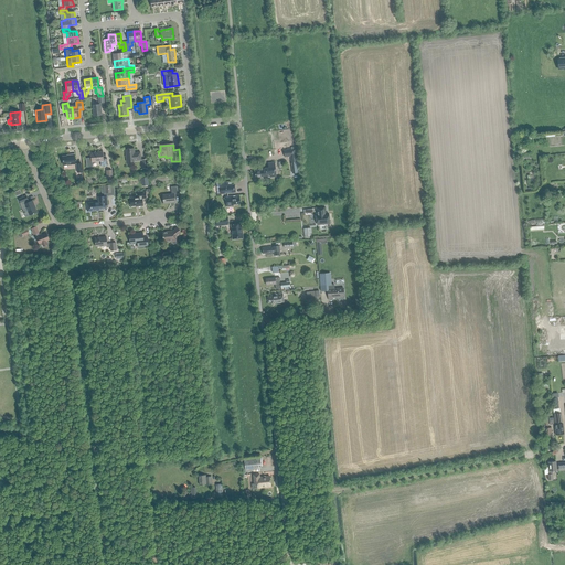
[(127,149),(126,149),(127,161),(134,161),(134,160),(138,160),(138,161),(141,161),(140,152),(137,152),(137,153),(135,153),(135,149),(129,149),(127,150),(127,149)]
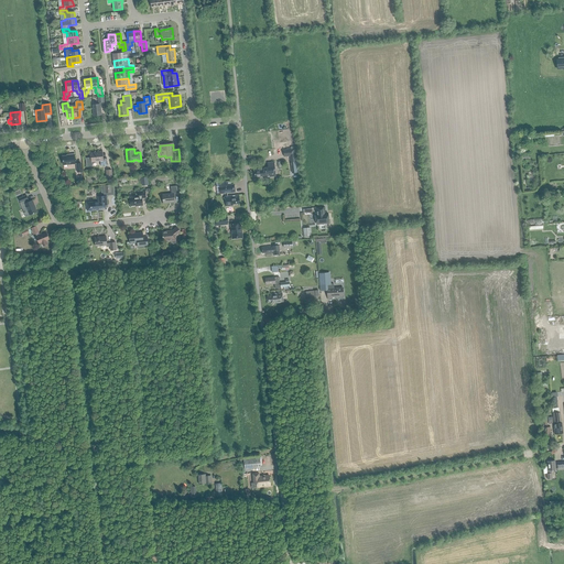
[(283,150),(284,158),(290,156),(291,162),(296,162),(295,149),(283,150)]
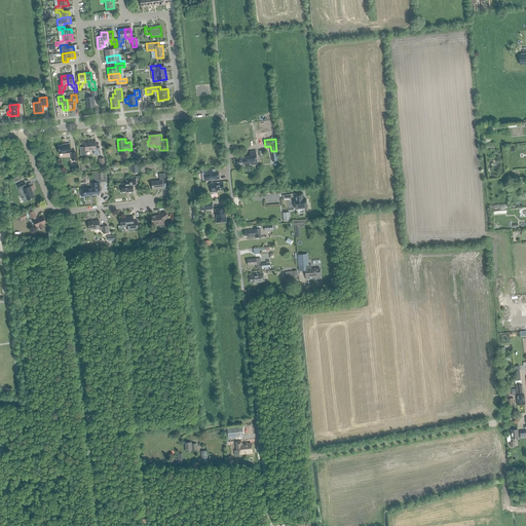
[(86,155),(85,151),(94,150),(94,154),(97,154),(97,155),(101,155),(100,148),(97,148),(96,141),(90,142),(84,143),(85,147),(80,148),(81,155),(86,155)]
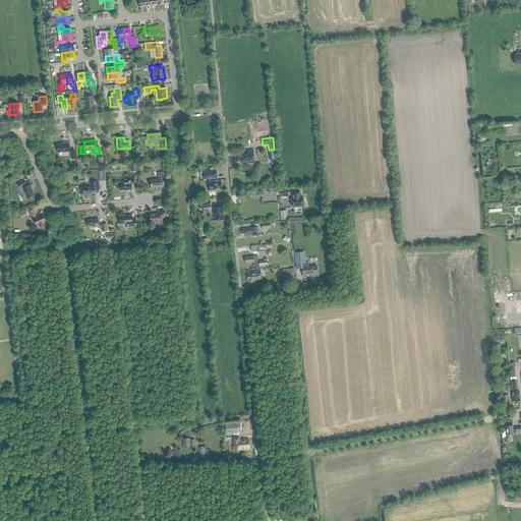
[(58,145),(58,153),(69,152),(68,142),(64,142),(64,143),(58,145)]
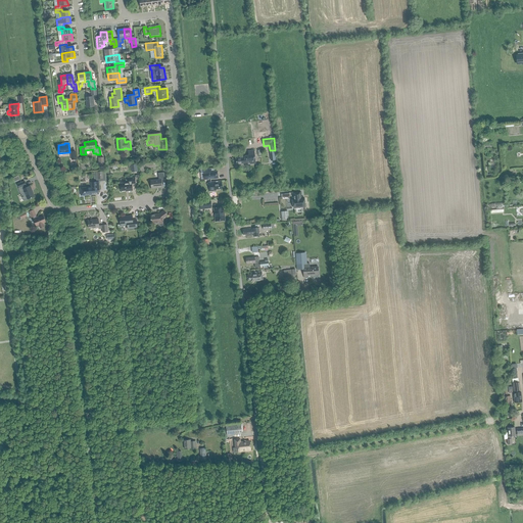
[(237,164),(246,163),(246,165),(256,164),(255,155),(255,150),(249,151),(249,157),(247,157),(247,156),(239,157),(239,159),(236,159),(237,164)]
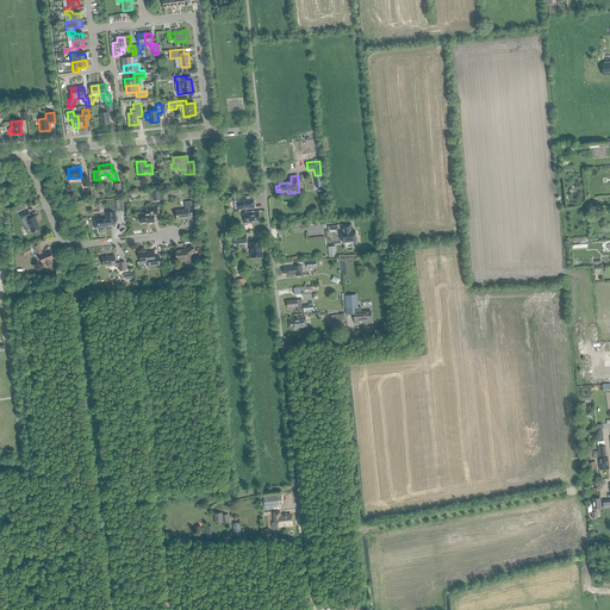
[(255,209),(254,200),(238,201),(240,210),(255,209)]
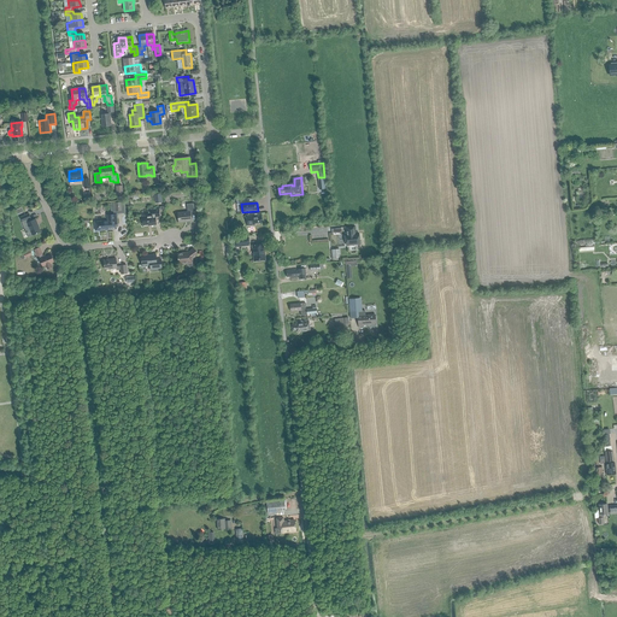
[(191,212),(194,212),(194,204),(187,205),(188,212),(177,213),(178,223),(192,222),(191,212)]
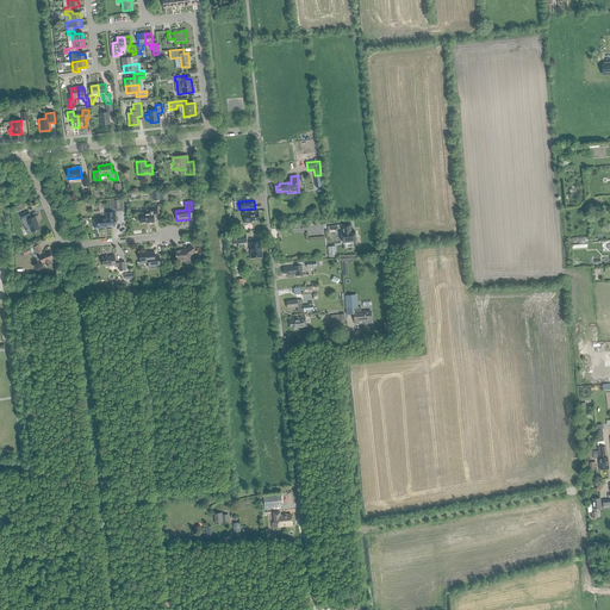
[(150,213),(141,215),(142,223),(150,222),(150,223),(154,222),(154,215),(157,215),(157,206),(149,207),(150,213)]
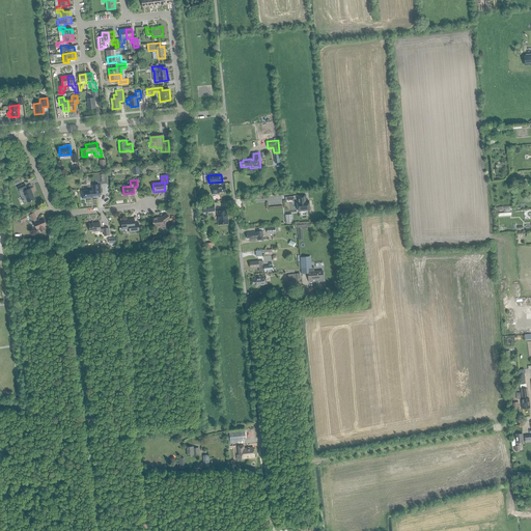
[(25,184),(18,187),(19,191),(20,191),(22,196),(21,197),(22,197),(23,199),(22,200),(23,201),(24,201),(25,203),(24,203),(24,204),(28,202),(31,201),(32,201),(32,200),(35,199),(32,193),(31,189),(27,190),(26,188),(25,184)]
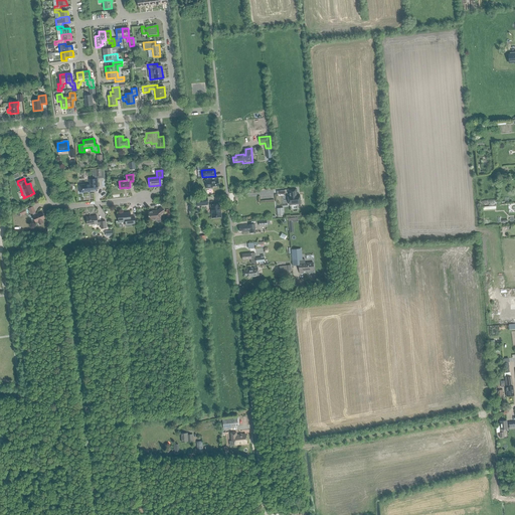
[(212,187),(218,186),(217,178),(205,179),(205,188),(212,188),(212,187)]
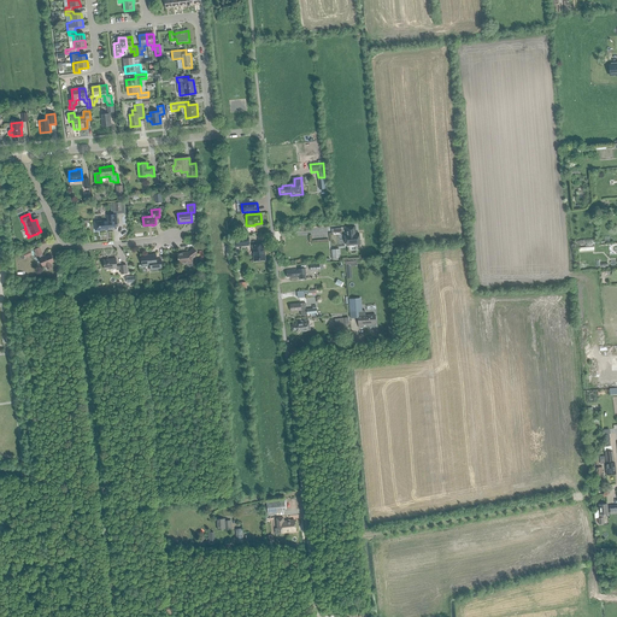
[(107,221),(94,222),(95,231),(113,229),(112,227),(112,225),(117,224),(116,215),(111,215),(107,215),(109,221),(107,221)]
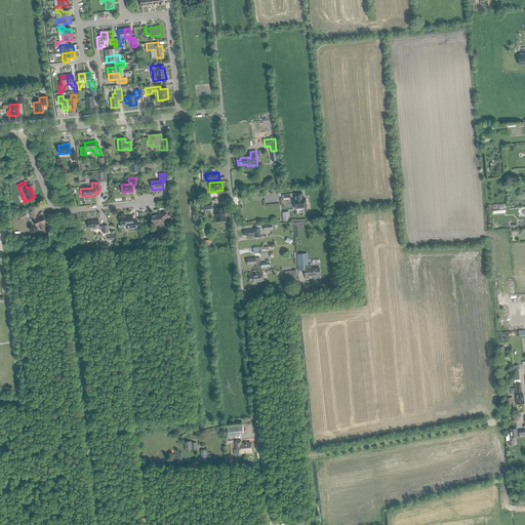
[(293,200),(294,209),(306,207),(306,203),(307,203),(306,200),(306,199),(303,199),(301,193),(294,193),(294,200),(293,200)]
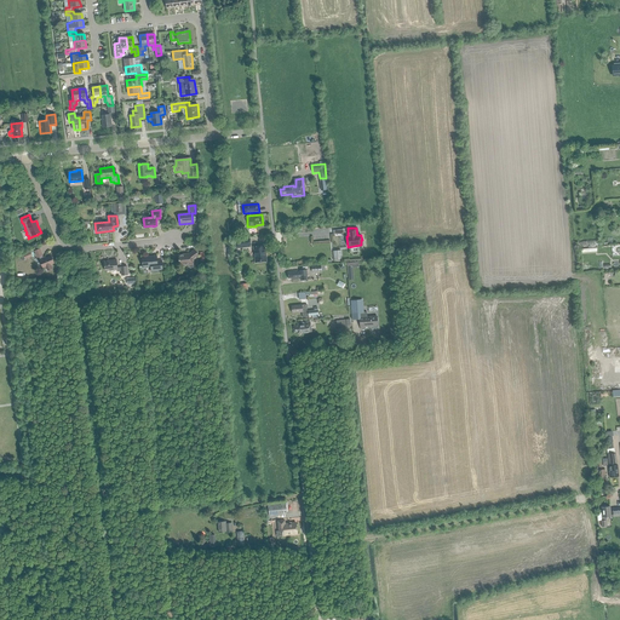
[(235,248),(251,247),(250,237),(235,239),(235,248)]
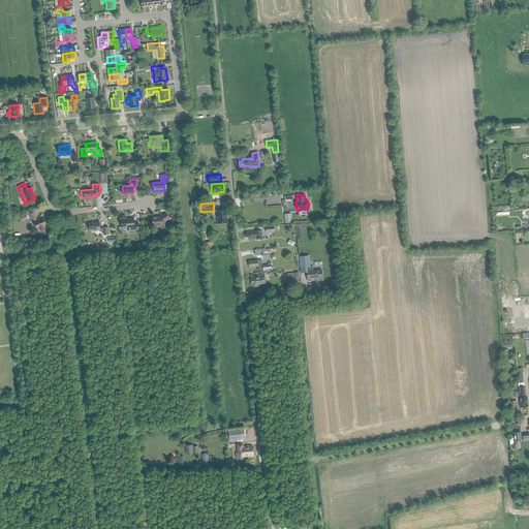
[(227,223),(226,210),(217,211),(218,224),(227,223)]
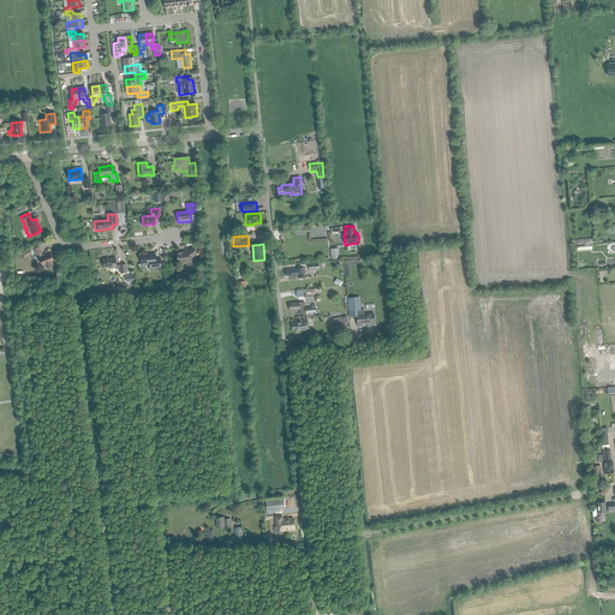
[(42,266),(46,264),(47,268),(52,267),(51,262),(54,261),(51,254),(43,257),(42,254),(40,246),(34,249),(37,256),(39,255),(40,258),(42,266)]
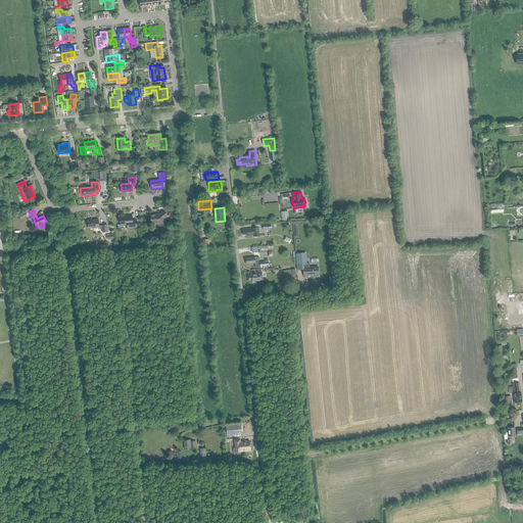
[(151,224),(156,224),(158,224),(159,225),(160,226),(161,226),(163,225),(162,223),(163,223),(163,220),(168,216),(163,210),(159,215),(155,215),(151,215),(151,224)]
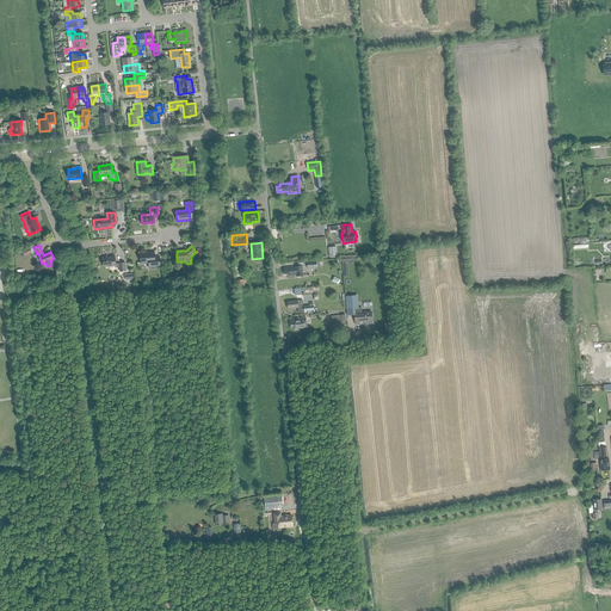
[(149,263),(149,267),(160,266),(159,257),(154,257),(154,252),(140,253),(141,264),(149,263)]
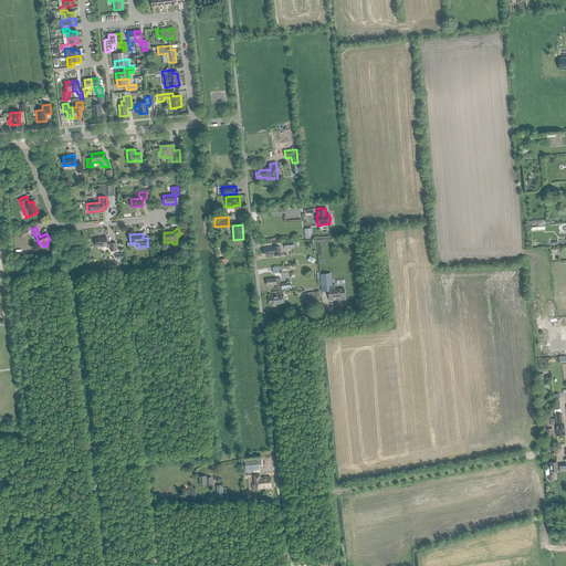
[(111,248),(111,251),(116,251),(116,243),(111,243),(111,244),(107,244),(106,237),(102,238),(95,239),(96,248),(106,247),(107,248),(111,248)]
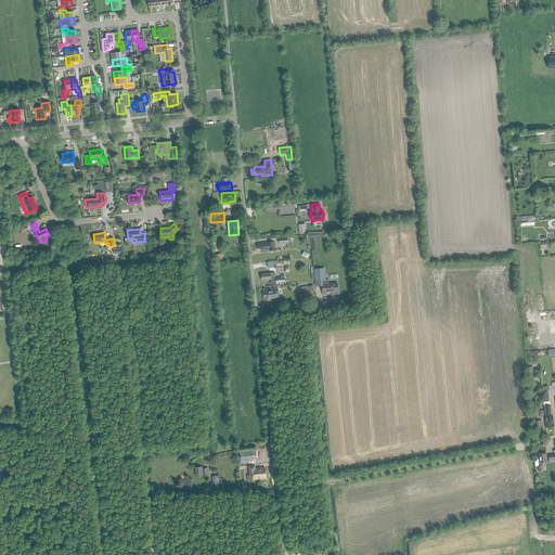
[(321,234),(311,235),(312,250),(317,250),(315,239),(322,239),(321,234)]
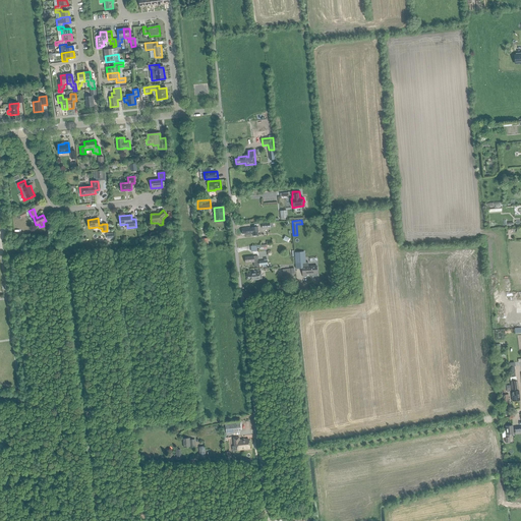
[(258,235),(257,227),(242,228),(242,234),(245,234),(251,234),(251,232),(253,232),(253,235),(258,235)]
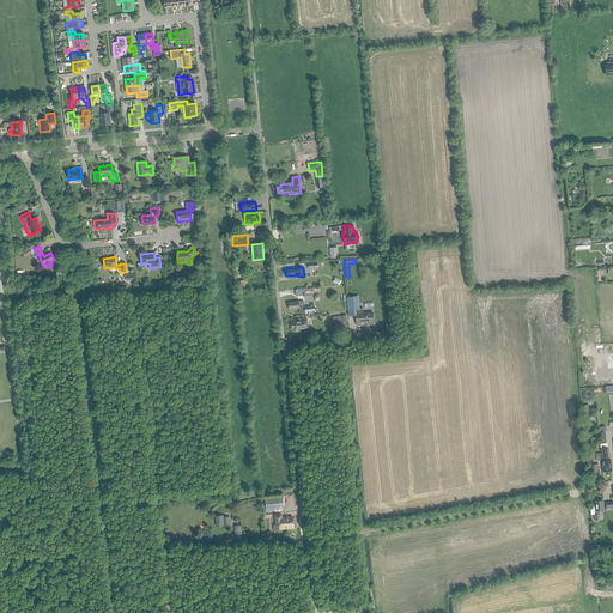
[(303,301),(289,302),(289,309),(298,309),(299,314),(304,314),(303,301)]
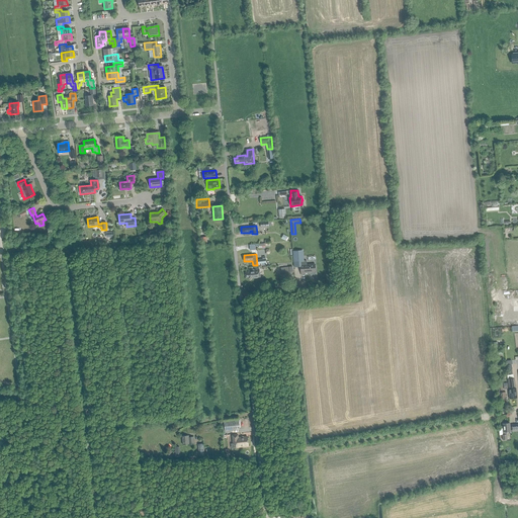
[(294,262),(294,268),(300,267),(301,275),(309,274),(309,273),(316,272),(316,265),(307,265),(307,261),(294,262)]
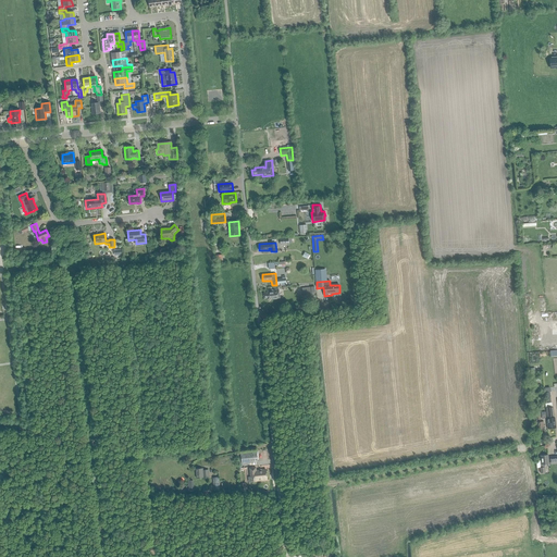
[(280,299),(279,291),(268,292),(268,293),(264,294),(265,299),(268,299),(268,300),(280,299)]
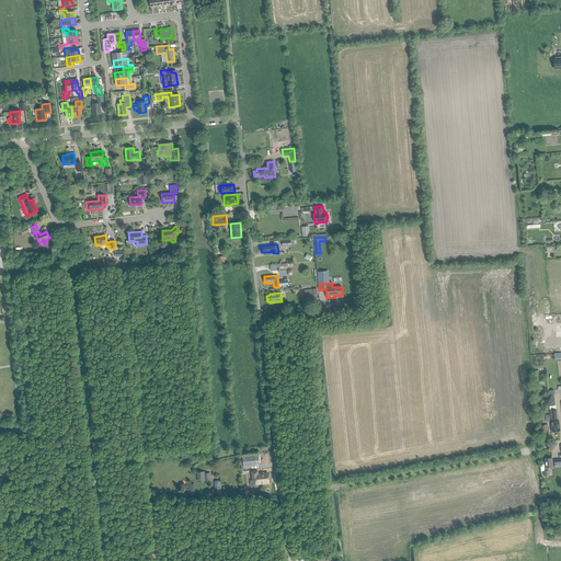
[(558,419),(558,411),(550,411),(551,420),(551,422),(552,432),(560,432),(559,421),(558,421),(558,419)]
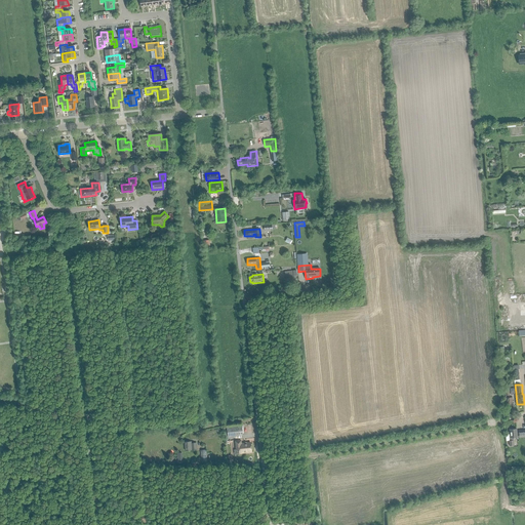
[(505,393),(506,406),(512,405),(512,401),(512,398),(510,398),(509,389),(503,389),(503,393),(505,393)]
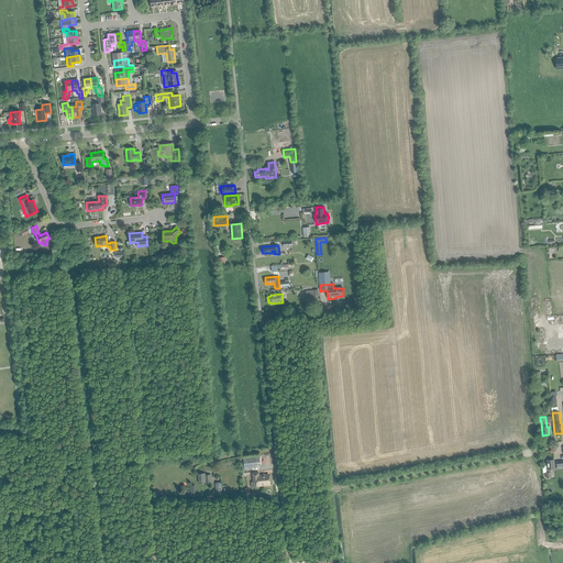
[(554,470),(554,461),(547,461),(547,468),(545,468),(545,471),(547,471),(547,473),(545,473),(547,478),(551,478),(550,470),(554,470)]
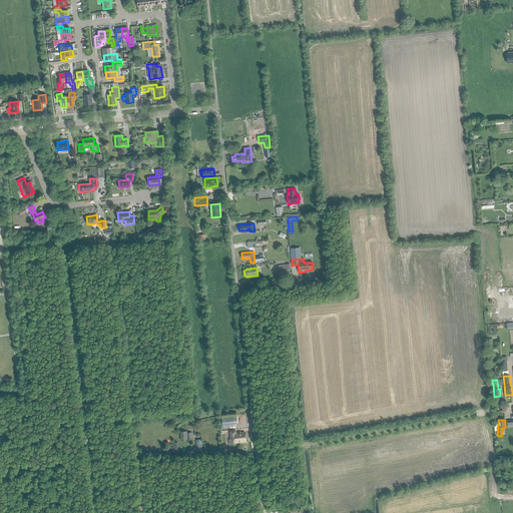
[(180,431),(181,440),(188,440),(188,439),(192,439),(191,432),(187,433),(187,431),(180,431)]
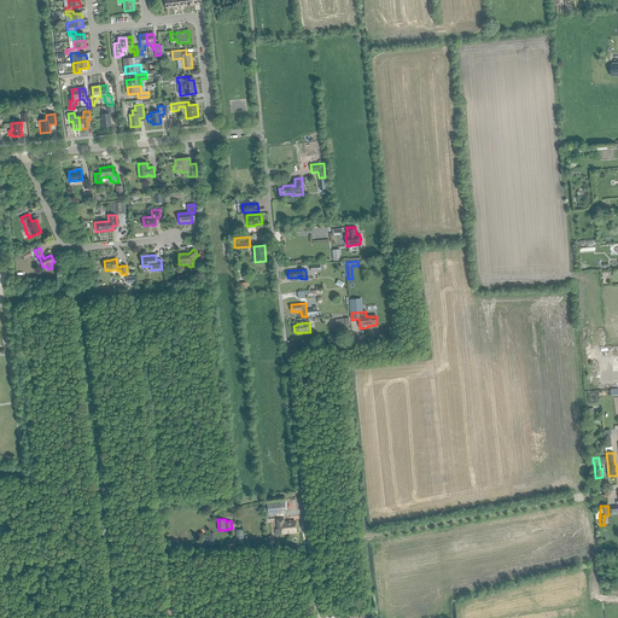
[(283,529),(283,532),(295,531),(295,529),(296,529),(296,522),(286,523),(285,519),(279,519),(280,529),(283,529)]
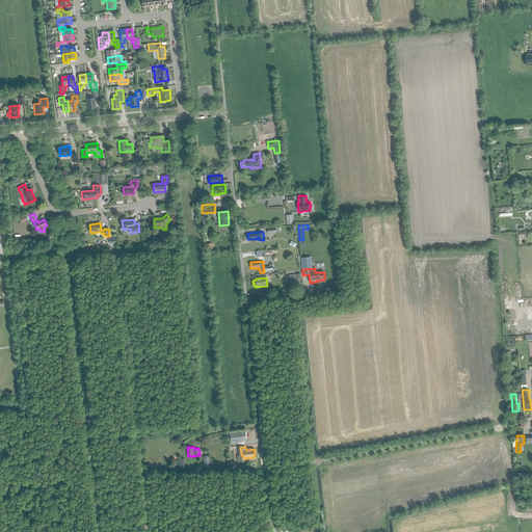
[(235,460),(234,450),(229,450),(230,464),(237,463),(237,462),(237,461),(236,461),(235,461),(235,460)]
